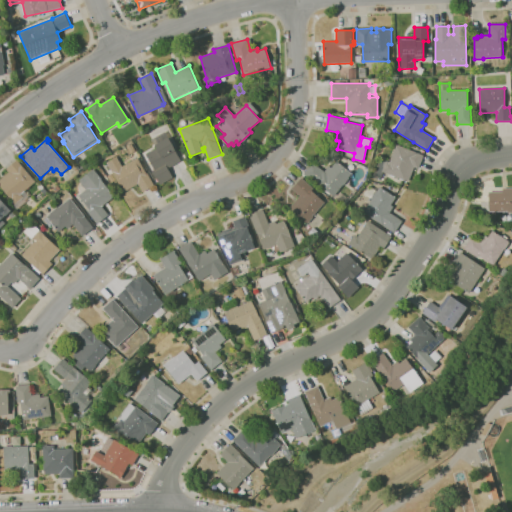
[(160,185),(158,181),(156,182),(154,180),(156,179),(152,171),(154,170),(146,155),(157,149),(154,145),(167,138),(181,161),(168,168),(173,177),(160,185)]
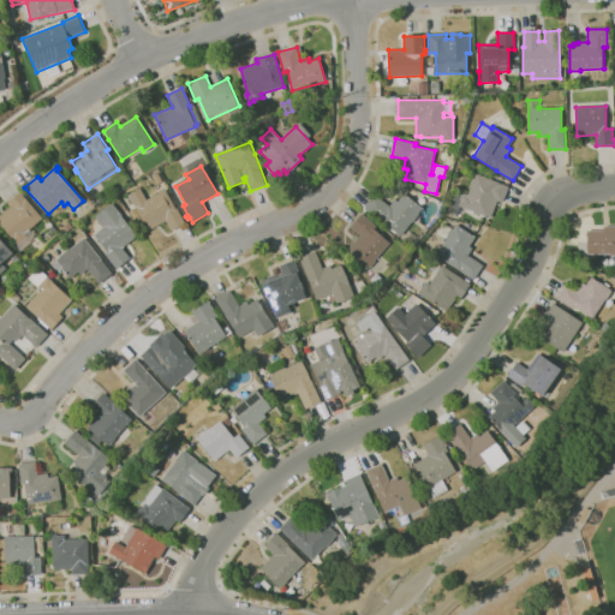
[(156,185),(151,177),(157,173),(162,181),(156,185)]
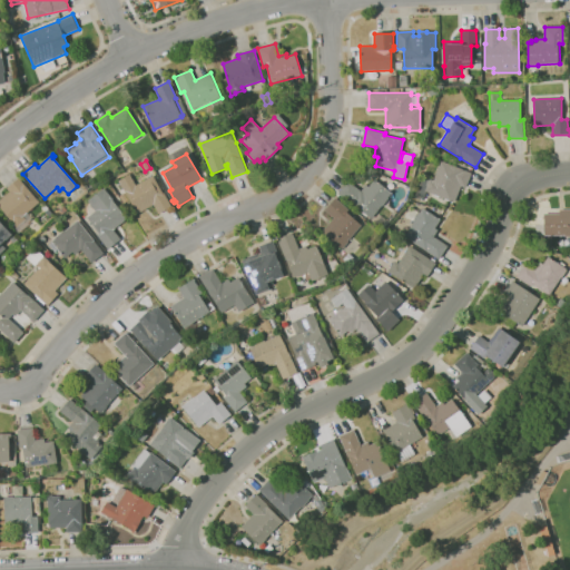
[(455,202),(451,199),(451,202),(426,192),(422,200),(414,197),(423,177),(430,180),(430,179),(433,180),(442,160),(472,173),(465,188),(461,186),(455,202)]
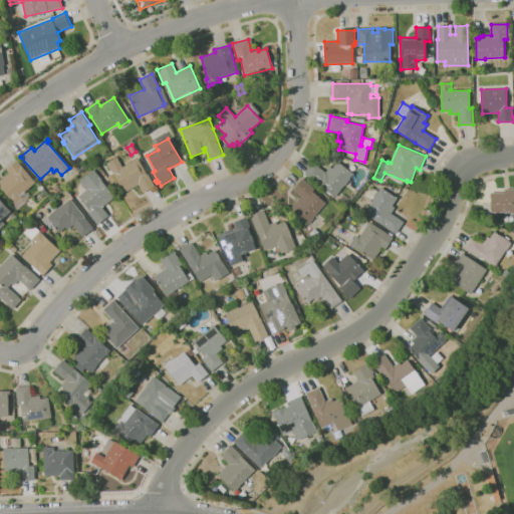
[(143,193),(139,185),(124,193),(107,163),(116,158),(122,167),(138,159),(147,174),(148,174),(150,172),(154,178),(152,179),(155,186),(143,193)]
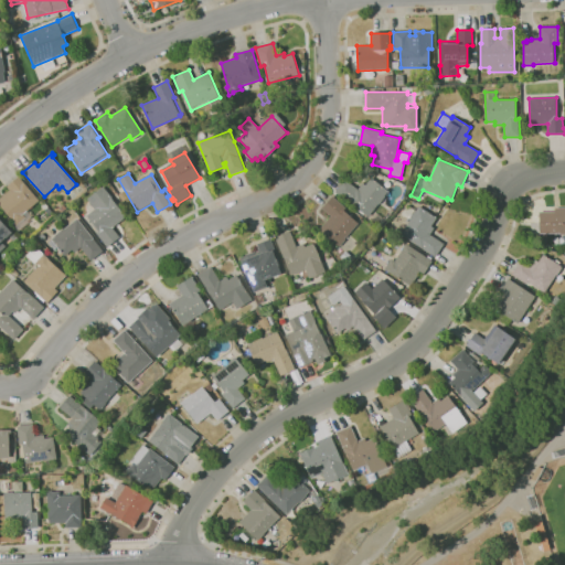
[(19,231),(16,226),(17,226),(11,220),(0,205),(0,199),(11,190),(8,185),(19,177),(40,200),(27,211),(32,216),(28,221),(29,222),(19,231)]
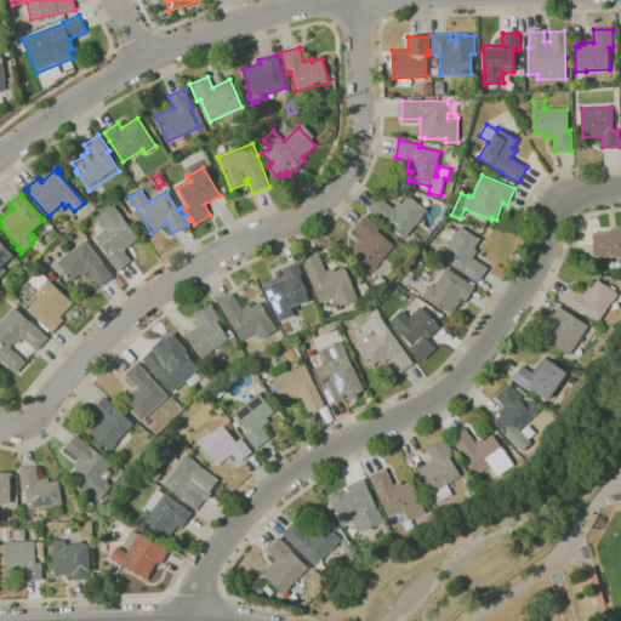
[(405,238),(387,224),(388,224),(382,221),(381,221),(368,211),(379,198),(393,209),(399,201),(402,204),(408,195),(427,210),(422,216),(423,216),(416,224),(405,238)]
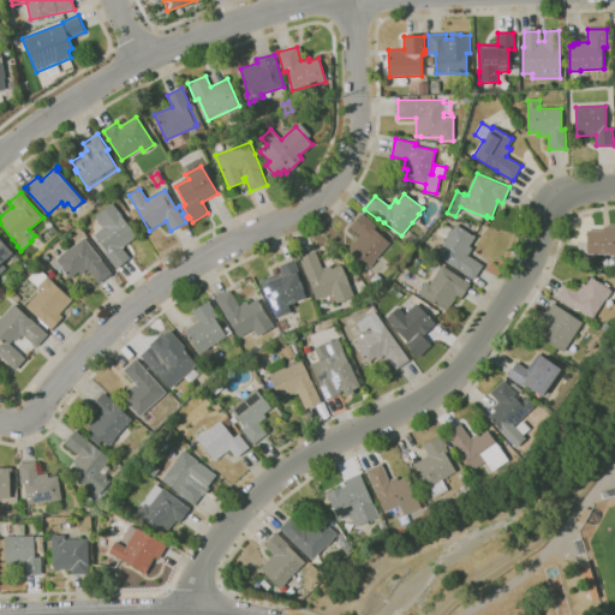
[(117,269),(105,254),(107,252),(94,236),(103,228),(95,218),(112,203),(121,215),(137,237),(133,239),(123,249),(130,258),(117,269)]
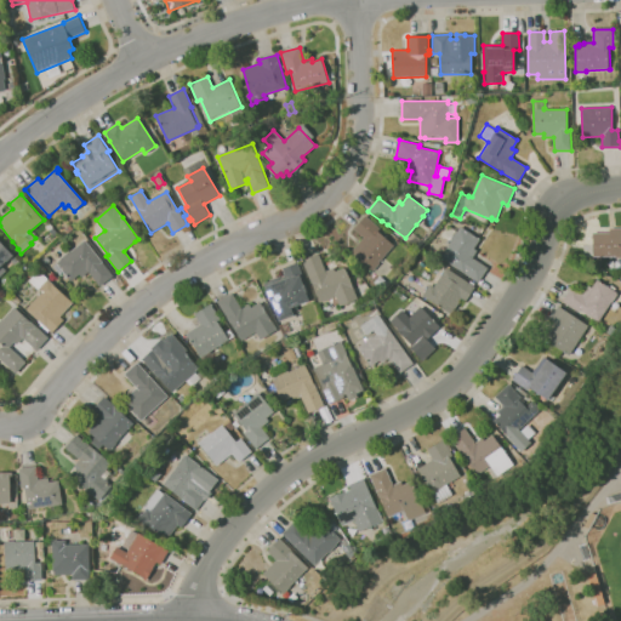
[(372,272),(351,252),(364,238),(354,229),(365,216),(380,228),(377,231),(393,245),(379,263),(372,272)]
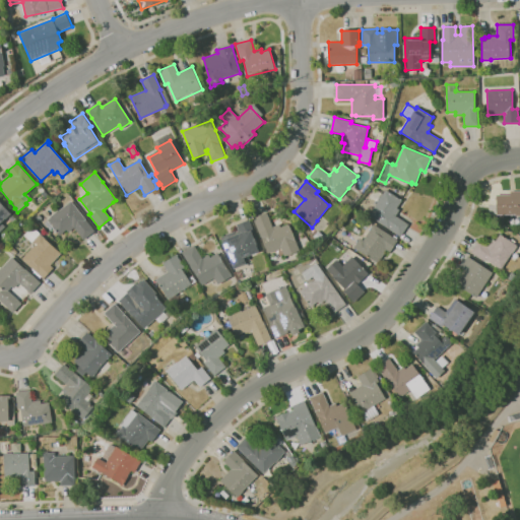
[(45,199),(38,190),(42,187),(49,195),(45,199)]
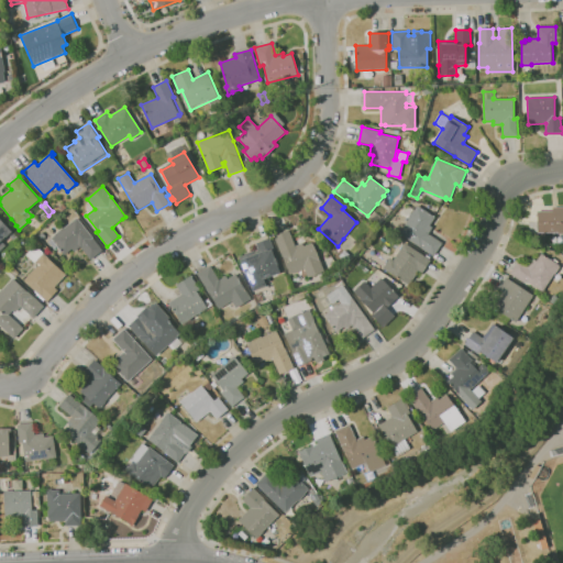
[(433,256),(399,233),(408,219),(410,216),(404,211),(409,202),(416,207),(418,205),(435,217),(430,225),(433,228),(429,233),(442,243),(433,256)]
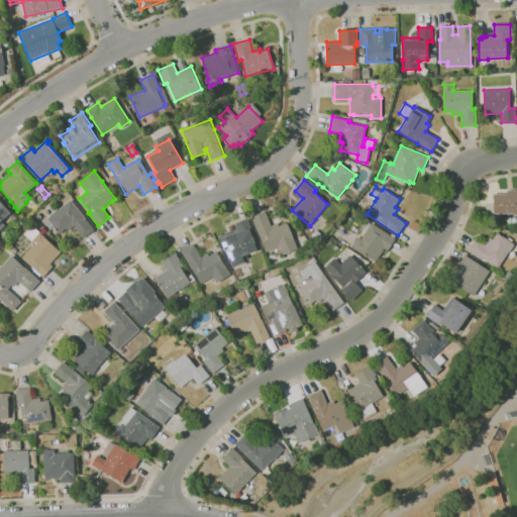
[(516,214),(513,214),(513,213),(494,214),(494,194),(508,194),(508,190),(516,190),(516,214)]
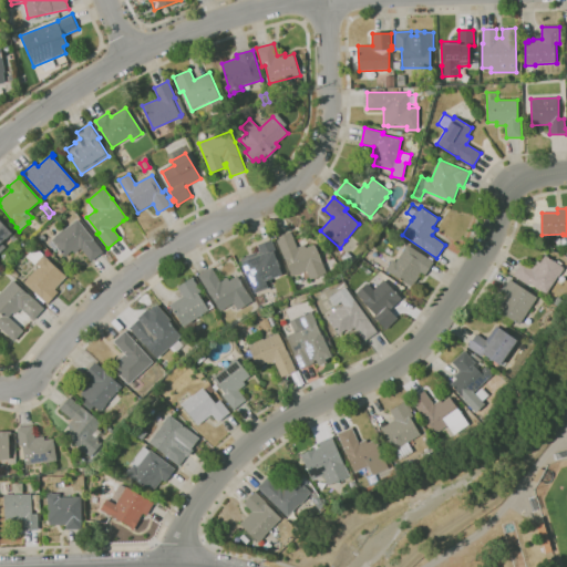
[(91,261),(81,248),(74,254),(72,251),(65,257),(52,240),(55,237),(54,236),(63,229),(64,229),(78,219),(104,251),(91,261)]
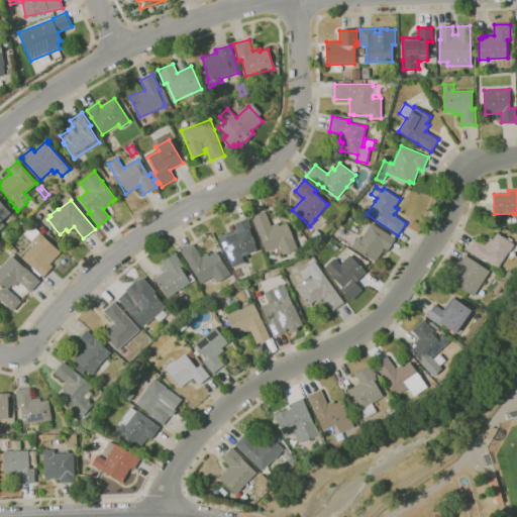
[(0,229),(0,201),(11,213),(6,217),(5,217),(1,221),(5,225),(0,229)]
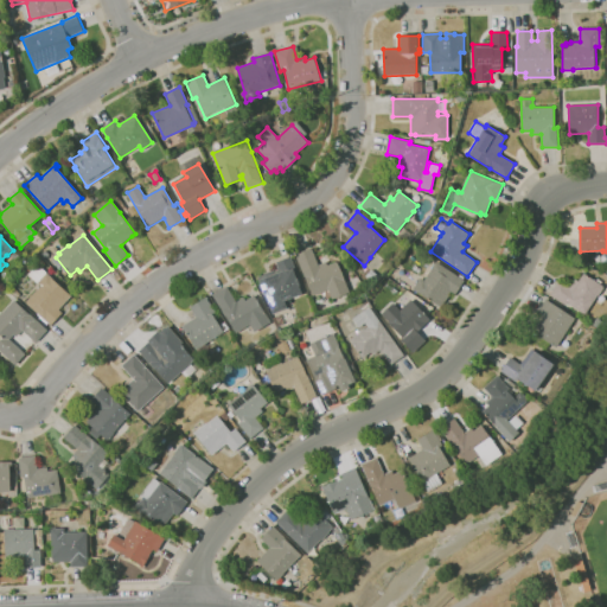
[(332,299),(327,291),(312,296),(302,270),(296,255),(312,248),(318,264),(326,262),(327,266),(337,261),(347,288),(349,287),(350,292),(332,299)]
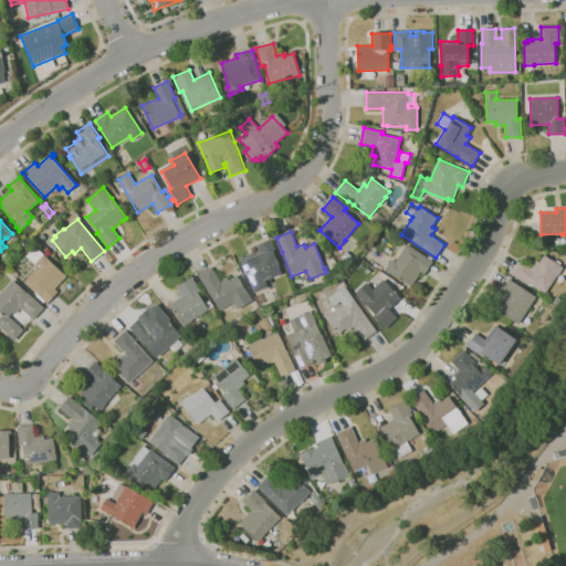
[(14,243),(10,238),(13,234),(19,240),(14,243)]
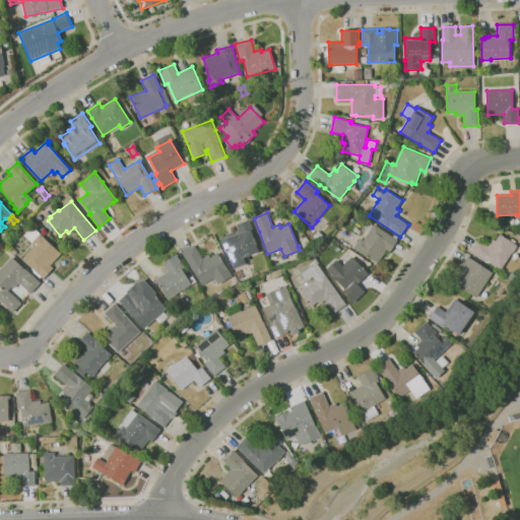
[(234,269),(221,238),(226,236),(226,235),(235,232),(235,233),(239,231),(236,225),(249,220),(254,233),(260,251),(244,257),(246,264),(234,269)]
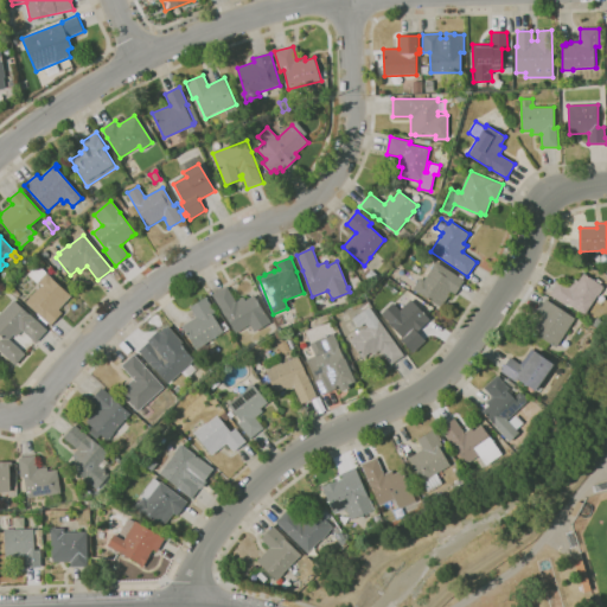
[(441,307),(417,292),(417,293),(413,289),(421,278),(425,280),(436,262),(465,280),(455,294),(452,292),(441,307)]
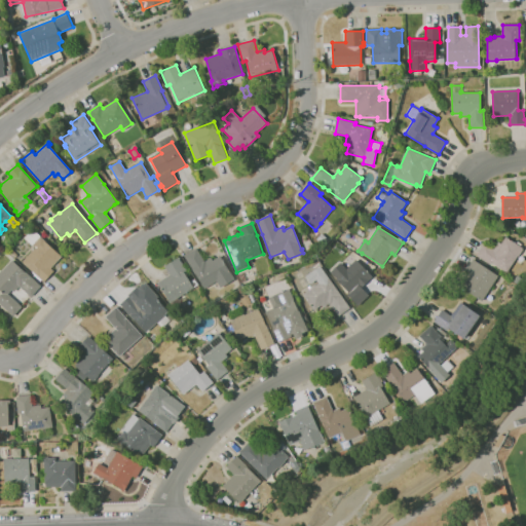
[(43,282),(41,279),(40,282),(34,275),(34,274),(32,272),(33,272),(23,262),(35,248),(25,238),(33,229),(44,240),(62,257),(50,268),(53,271),(43,282)]
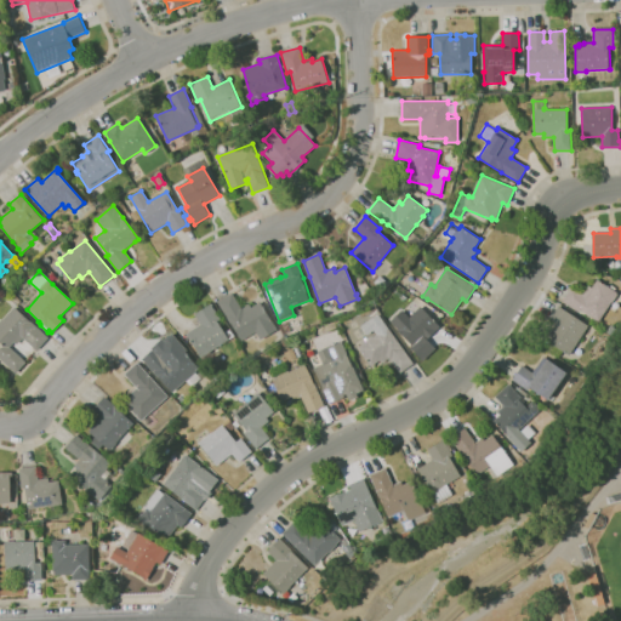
[(599,322),(580,309),(579,313),(562,302),(571,286),(584,295),(588,286),(592,288),(597,279),(617,292),(616,294),(617,295),(613,303),(611,302),(599,322)]
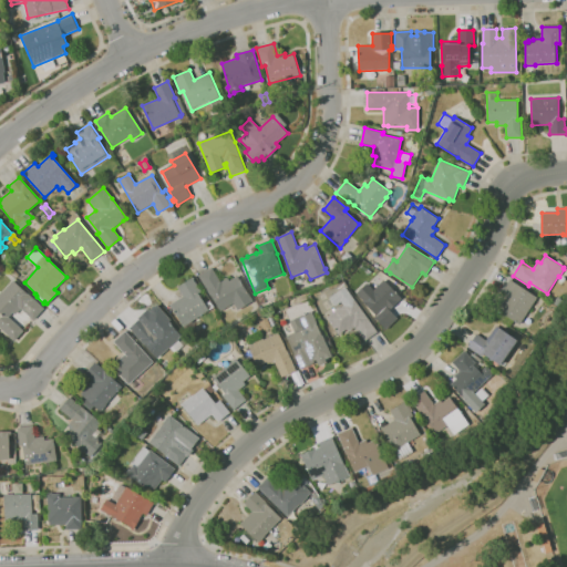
[(16,278),(9,271),(12,268),(20,275),(16,278)]
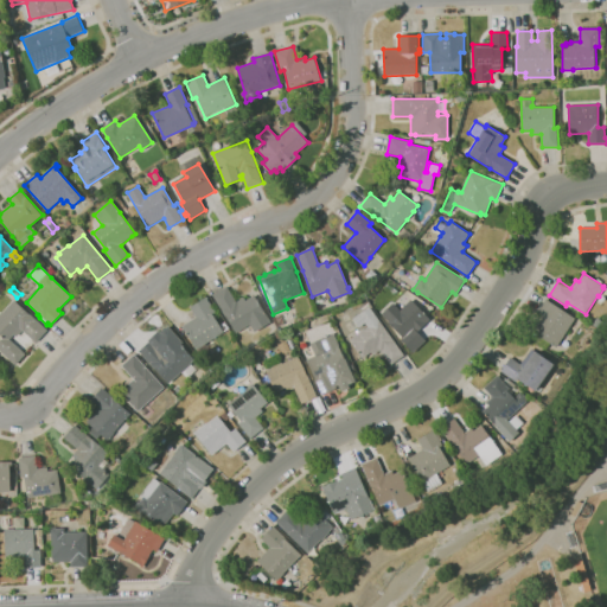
[(236,333),(222,311),(212,295),(227,287),(236,302),(243,298),(246,301),(254,295),(272,321),(255,332),(250,325),(236,333)]
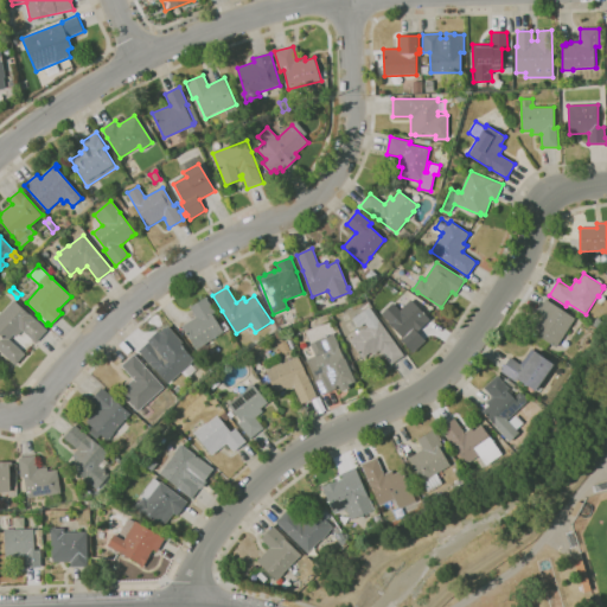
[(202,358),(197,350),(181,326),(196,318),(190,307),(206,296),(209,299),(208,299),(209,301),(210,301),(213,306),(212,307),(215,312),(212,314),(224,332),(206,344),(211,352),(202,358)]
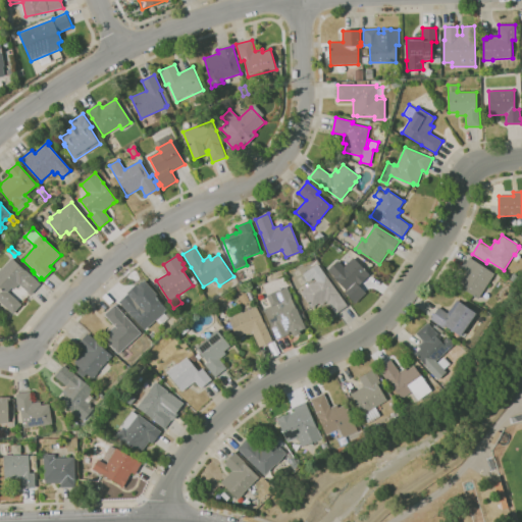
[(355,304),(344,293),(346,291),(333,277),(334,276),(328,270),(338,261),(345,267),(354,258),(370,274),(358,285),(366,294),(355,304)]
